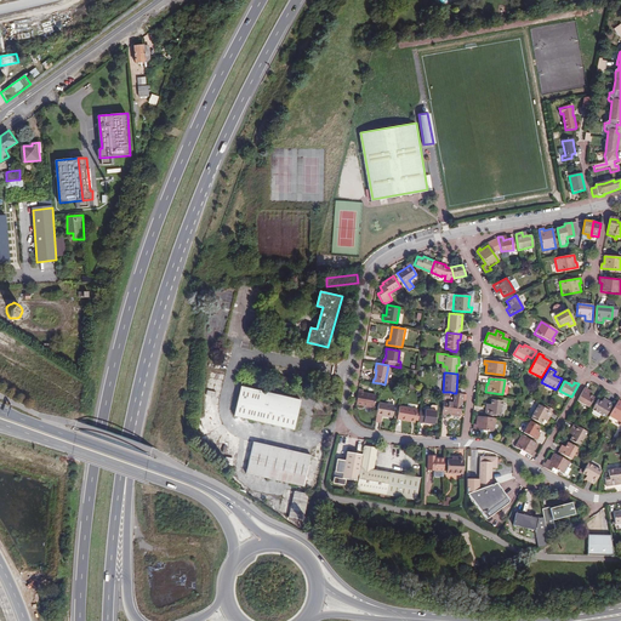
[(585,386),(577,399),(590,408),(596,397),(592,394),(588,393),(591,391),(591,389),(585,386)]
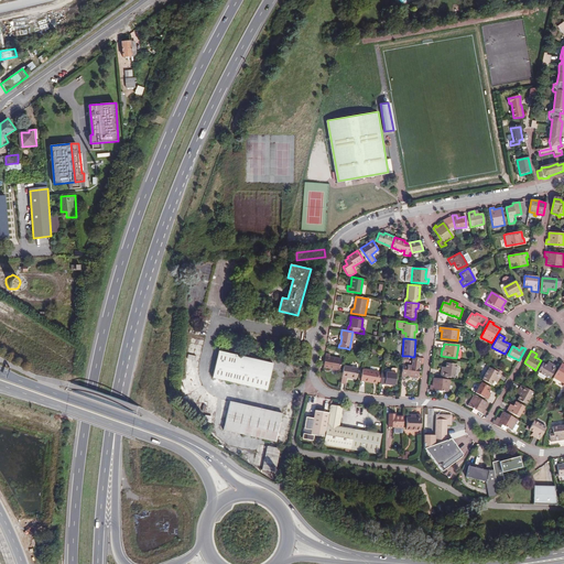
[(274,367),(253,361),(220,353),(214,379),(268,393),(274,367)]
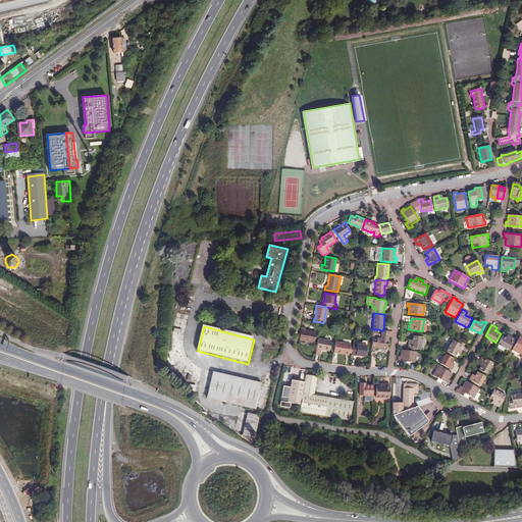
[(305,327),(301,327),(300,332),(299,340),(314,343),(315,332),(305,330),(305,327)]
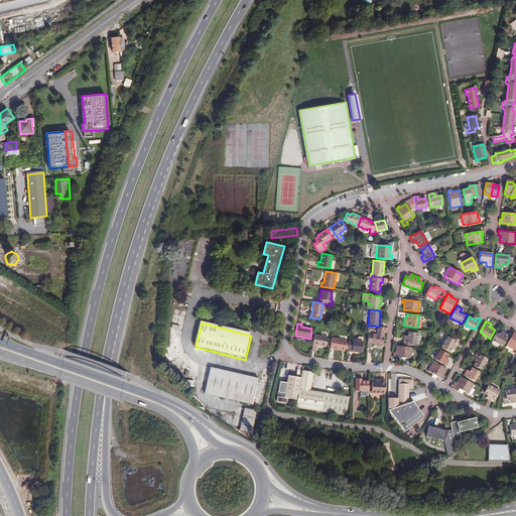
[(384,328),(383,327),(379,327),(377,327),(377,333),(373,332),(369,332),(367,344),(371,345),(372,344),(382,345),(384,328)]
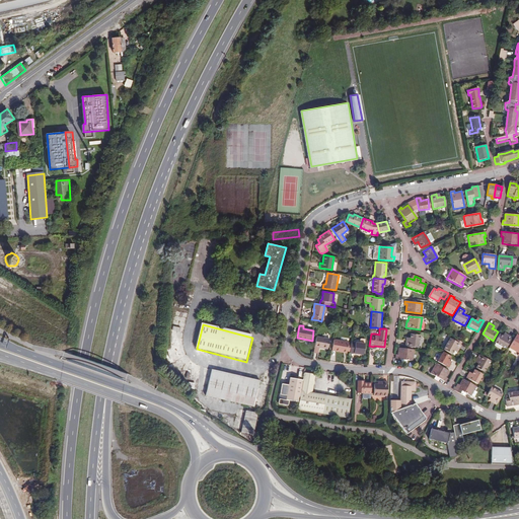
[(409,347),(413,347),(418,348),(420,336),(410,334),(409,341),(405,340),(404,346),(409,347)]
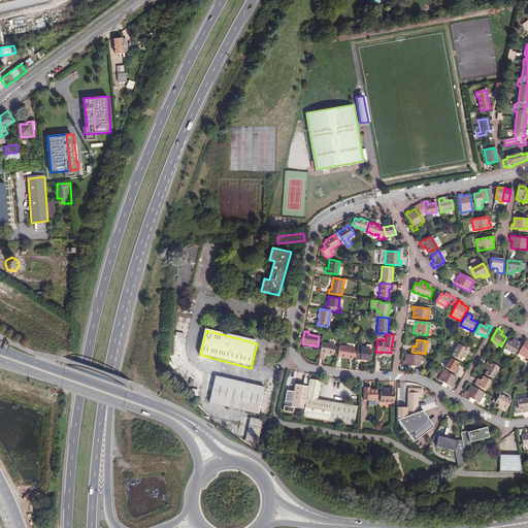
[(508,339),(503,349),(514,355),(521,343),(516,340),(515,340),(514,342),(512,341),(508,339)]
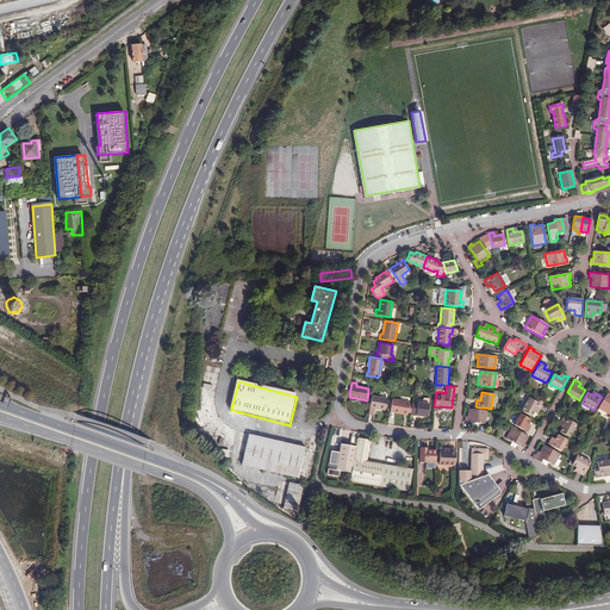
[(609,415),(609,414),(609,393),(608,393),(598,409),(609,415)]
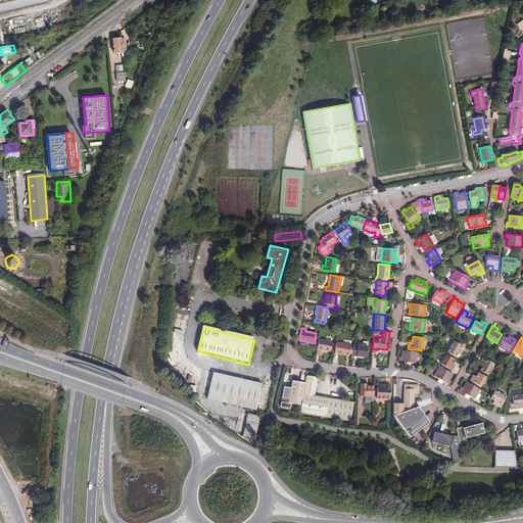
[(332,341),(319,339),(316,354),(320,355),(321,349),(330,351),(332,341)]
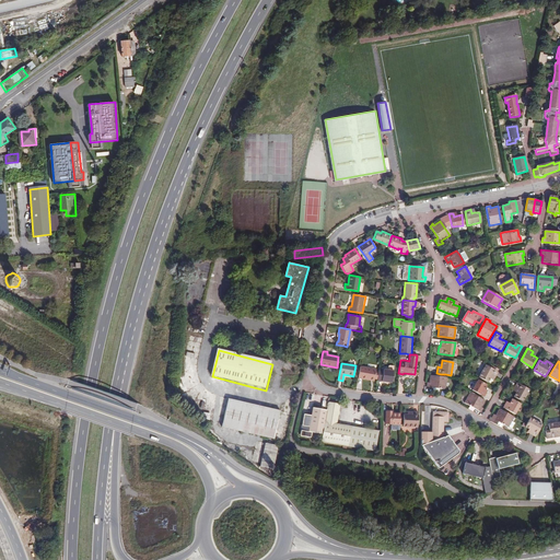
[(499,369),(491,364),(489,368),(486,365),(479,377),(487,382),(489,380),(491,376),(493,377),(494,377),(499,369)]
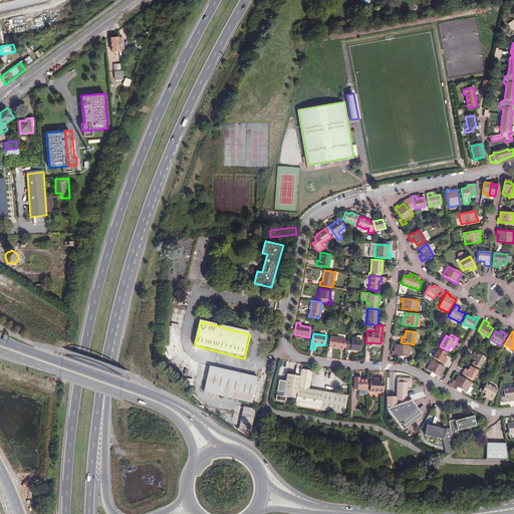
[(345,337),(330,335),(328,347),(339,348),(340,346),(343,347),(345,340),(345,337)]
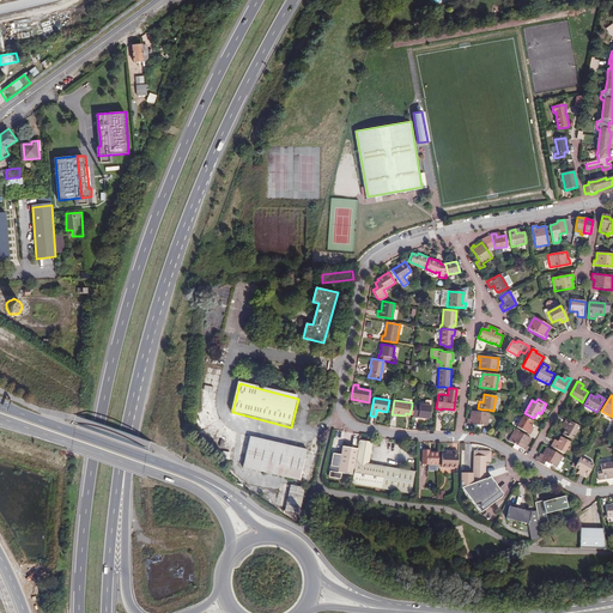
[(431,405),(416,404),(414,406),(414,414),(413,417),(429,418),(431,405)]
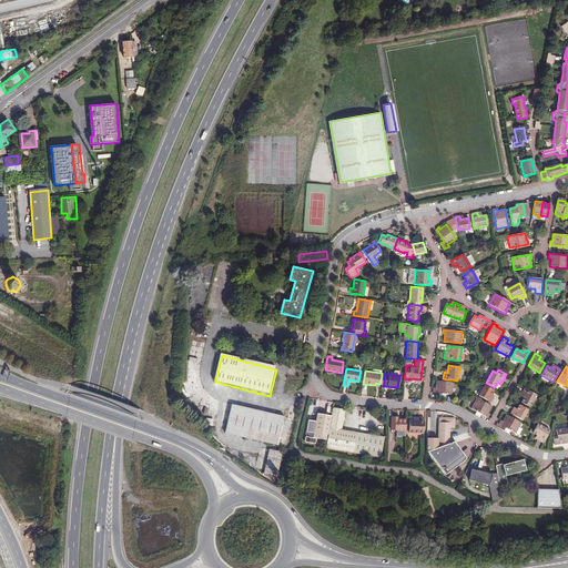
[(453,384),(436,381),(435,388),(433,388),(432,393),(439,394),(444,394),(450,395),(453,384)]
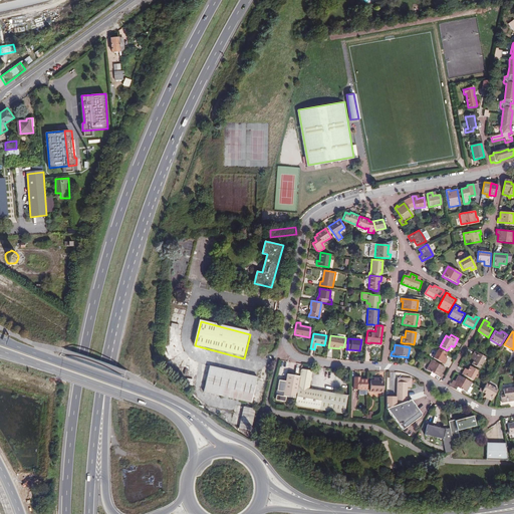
[(175,366),(172,346),(164,348),(168,367),(175,366)]
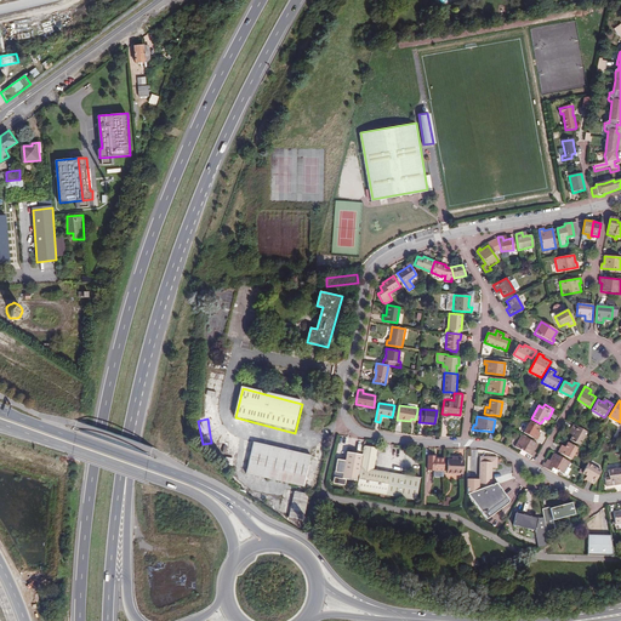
[(540,426),(530,421),(523,433),(535,440),(537,436),(535,434),(536,432),(540,426)]
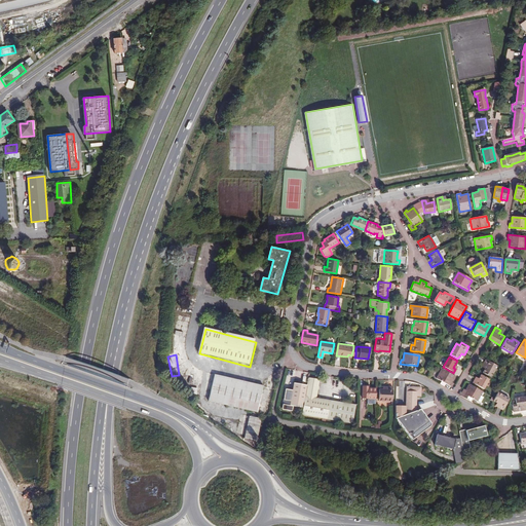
[(486,366),(484,369),(482,372),(491,377),(497,366),(486,360),(485,361),(483,364),(486,366)]
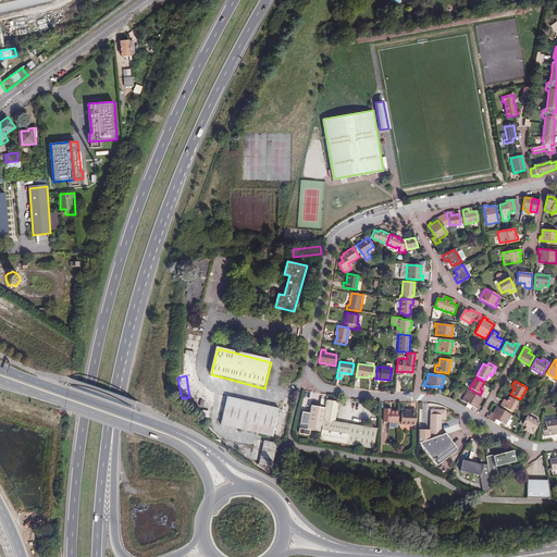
[(467,405),(466,407),(470,410),(472,407),(477,410),(480,406),(478,406),(482,398),(468,390),(461,401),(467,405)]
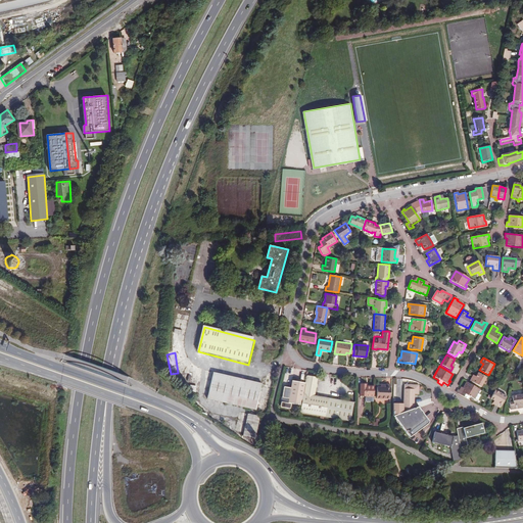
[(486,377),(478,372),(475,377),(474,379),(471,377),(470,380),(480,386),(486,377)]
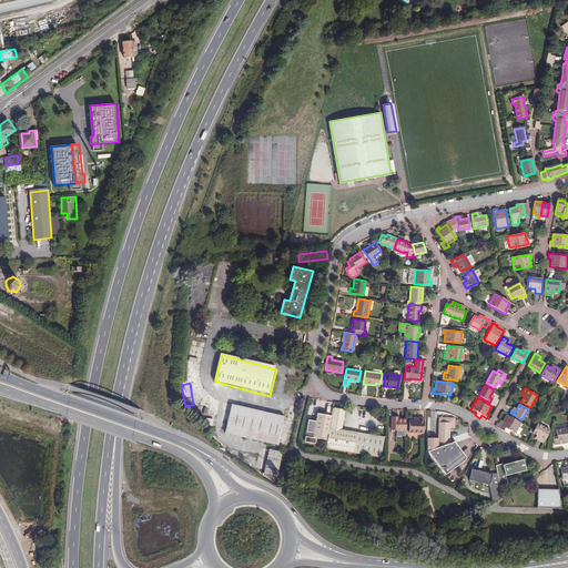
[(225,435),(240,438),(277,449),(285,421),(233,407),(225,435)]
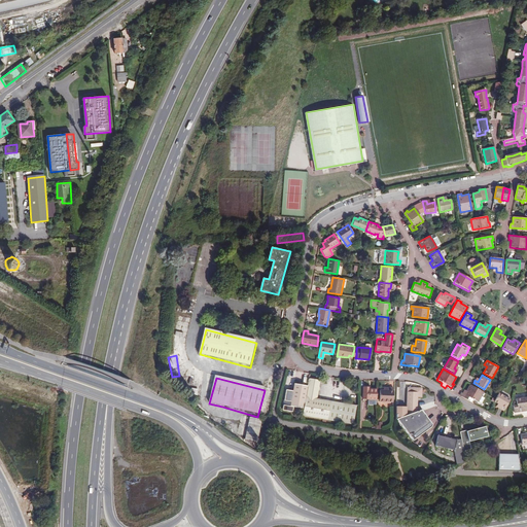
[(353,424),(356,406),(330,401),(316,399),(319,381),(308,378),(307,386),(293,384),(289,406),(303,409),(302,416),(353,424)]
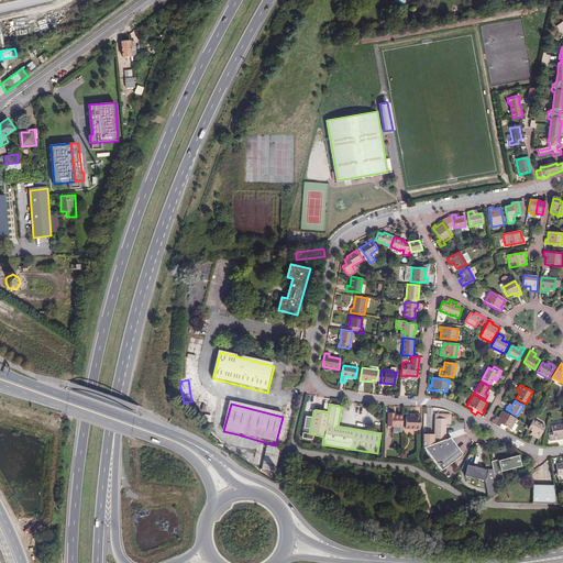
[(493,420),(492,423),(504,430),(505,429),(505,427),(509,429),(510,430),(512,427),(515,429),(519,420),(503,410),(497,418),(496,418),(494,421),(493,420)]
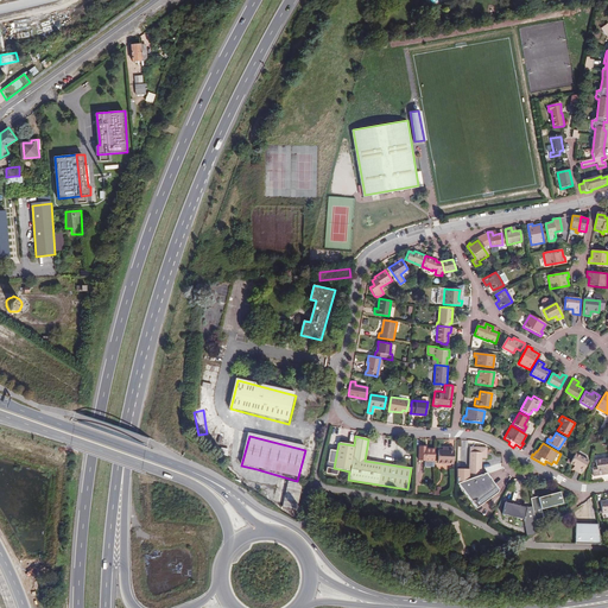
[(434,461),(435,449),(425,448),(425,447),(419,447),(418,460),(434,461)]
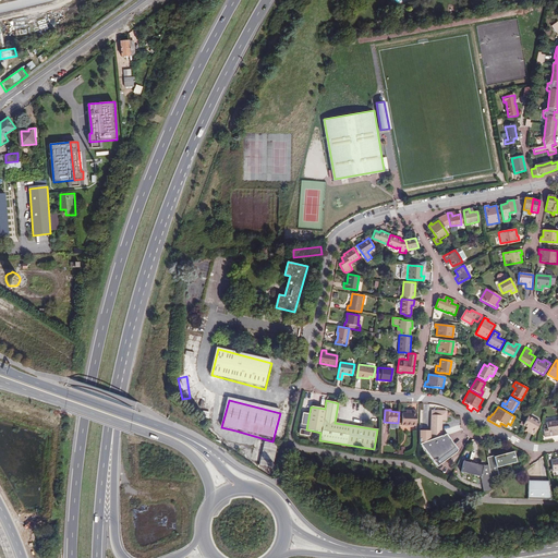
[(415,425),(416,410),(410,410),(410,413),(405,413),(401,413),(401,425),(415,425)]
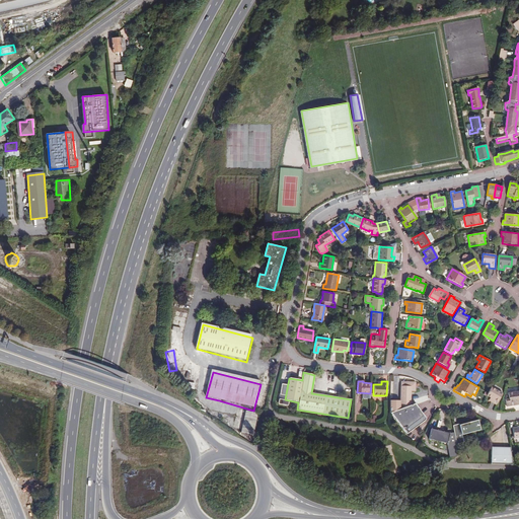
[(396,420),(408,433),(424,418),(425,416),(424,415),(423,413),(416,403),(411,405),(412,391),(416,391),(416,382),(401,381),(400,400),(390,399),(389,413),(396,420)]
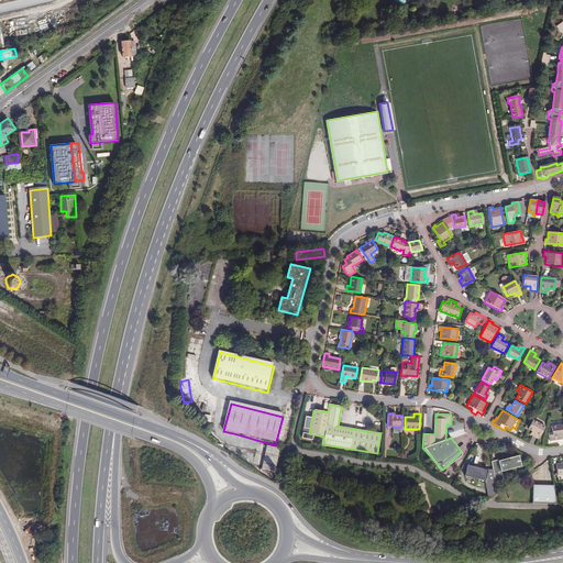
[(532,421),(527,431),(531,433),(533,434),(532,438),(537,440),(544,428),(532,421)]
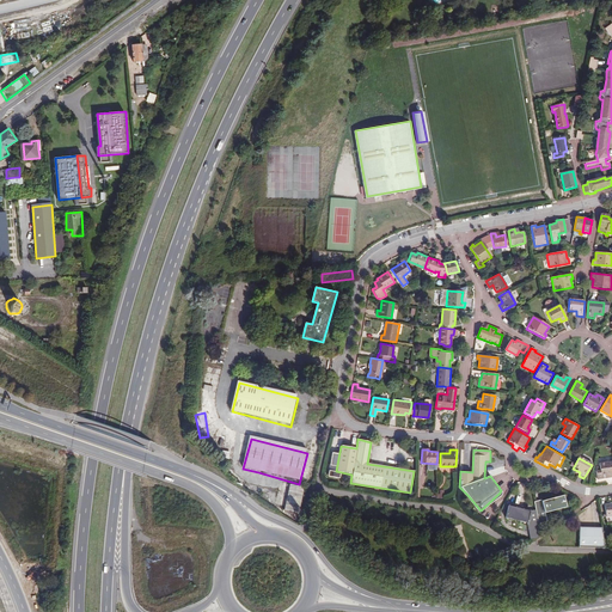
[(597,481),(611,478),(611,463),(599,465),(599,466),(600,469),(598,469),(597,469),(598,472),(597,472),(597,481)]
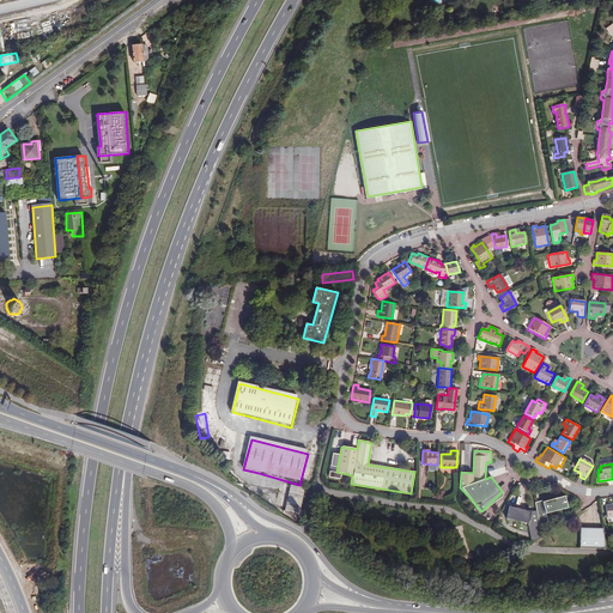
[(299,514),(305,493),(285,487),(280,505),(286,508),(286,510),(299,514)]
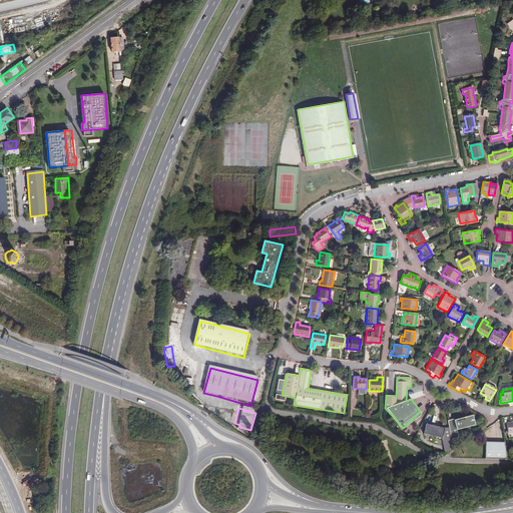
[(451,440),(453,439),(459,437),(458,430),(476,426),(474,416),(454,420),(454,419),(447,420),(449,427),(443,428),(427,423),(424,433),(442,438),(445,453),(449,451),(453,449),(452,443),(451,440)]
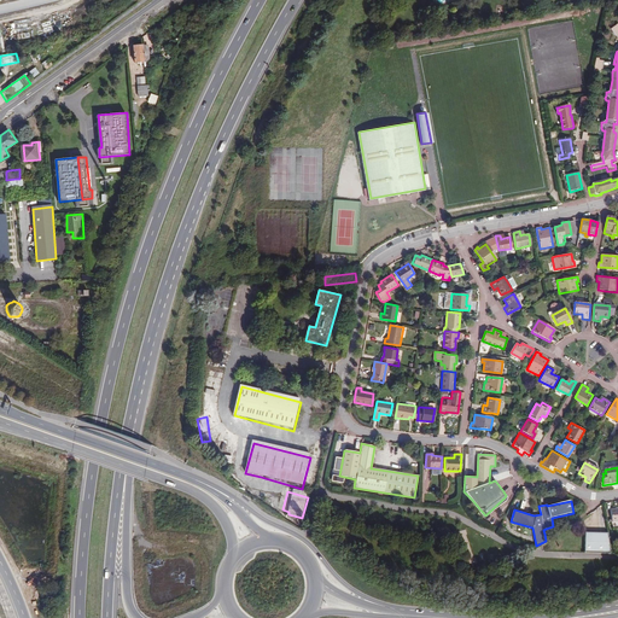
[(611,553),(608,531),(586,531),(586,552),(611,553)]
